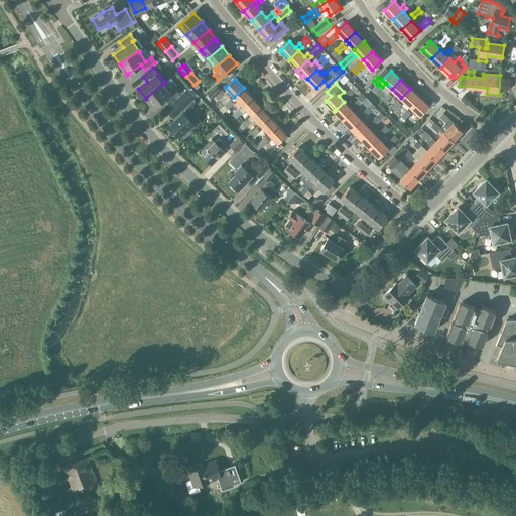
[(170,102),(180,93),(176,89),(170,93),(163,84),(146,98),(154,108),(154,107),(166,97),(170,102)]
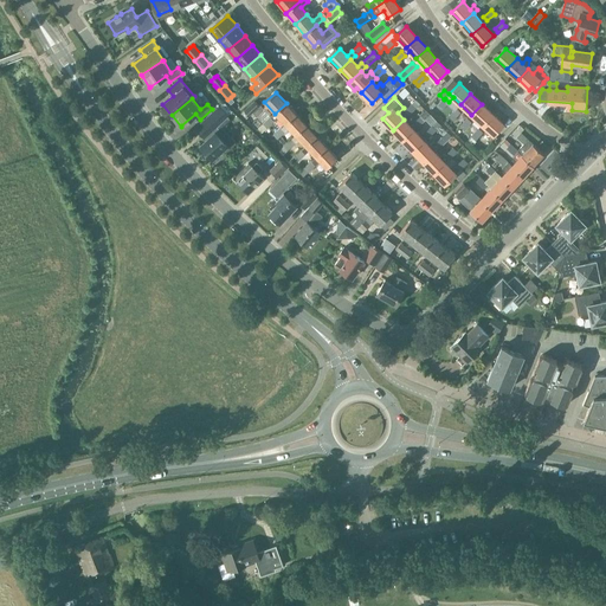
[(444,100),(438,105),(442,109),(449,102),(445,98),(444,100)]
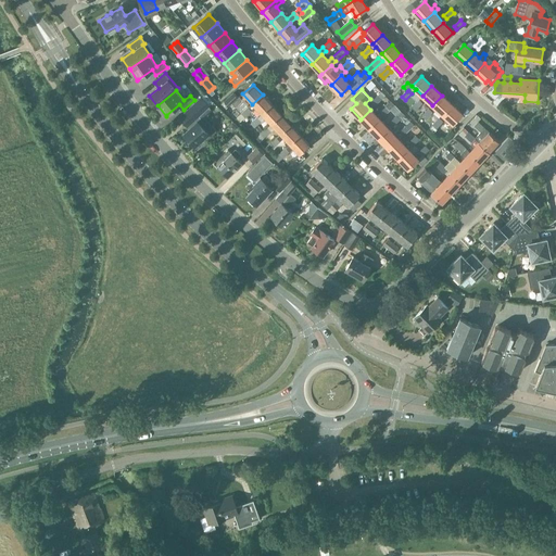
[(384,96),(381,91),(370,102),(374,106),(384,96)]
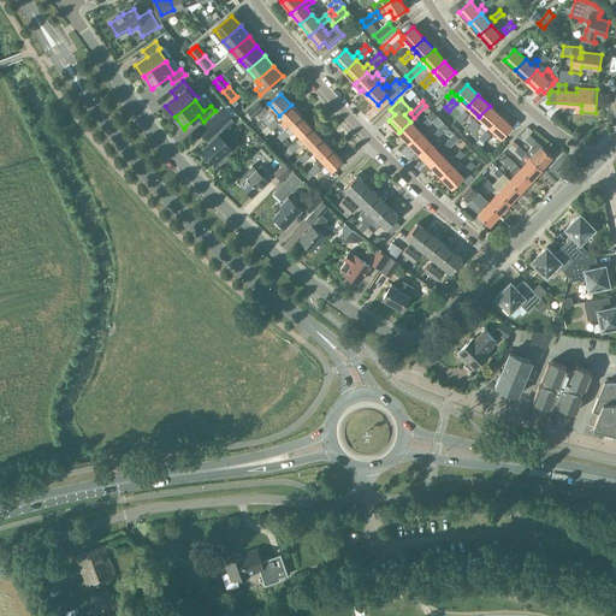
[(256,114),(264,108),(259,104),(248,113),(253,119),(256,114)]
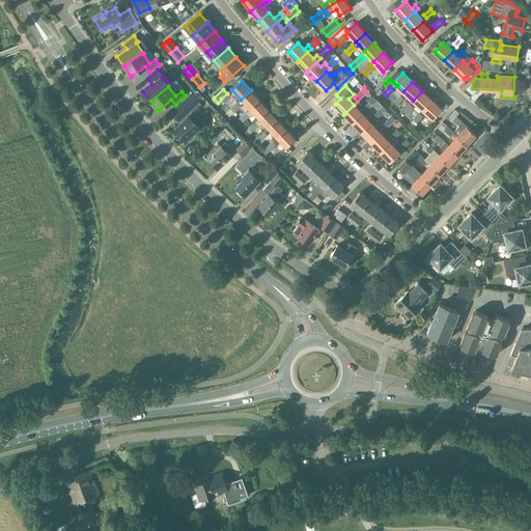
[(241,100),(238,103),(241,106),(245,103),(250,109),(259,101),(251,90),(241,100)]
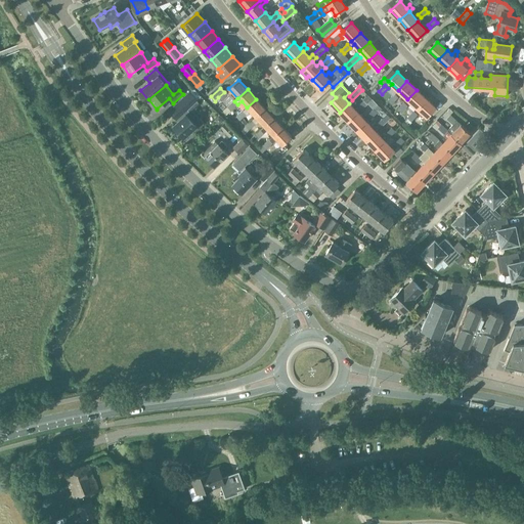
[(417,90),(407,99),(418,107),(426,98),(417,90)]
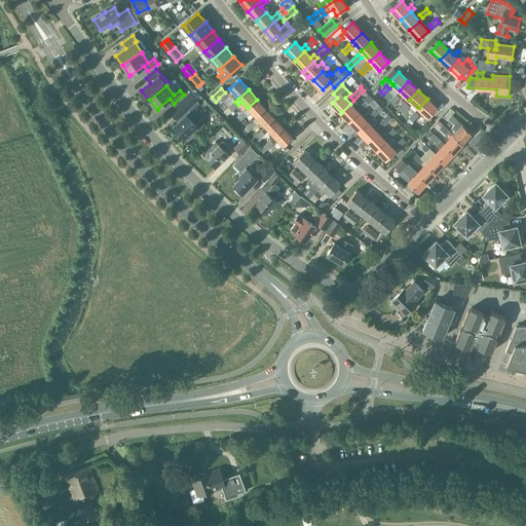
[(226,91),(225,92),(219,98),(223,102),(230,96),(226,91)]
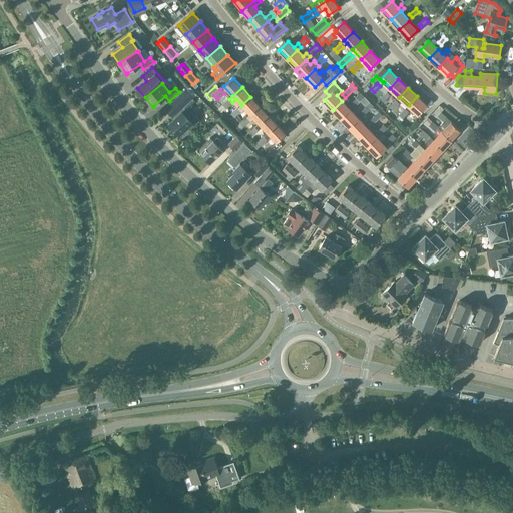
[(185,90),(172,102),(166,108),(175,118),(170,123),(169,123),(180,134),(191,123),(192,123),(182,112),(185,109),(183,106),(192,98),(185,90)]
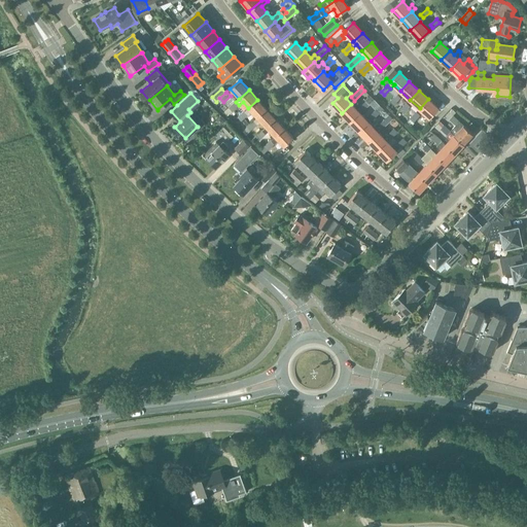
[(400,98),(396,94),(390,101),(394,105),(400,98)]
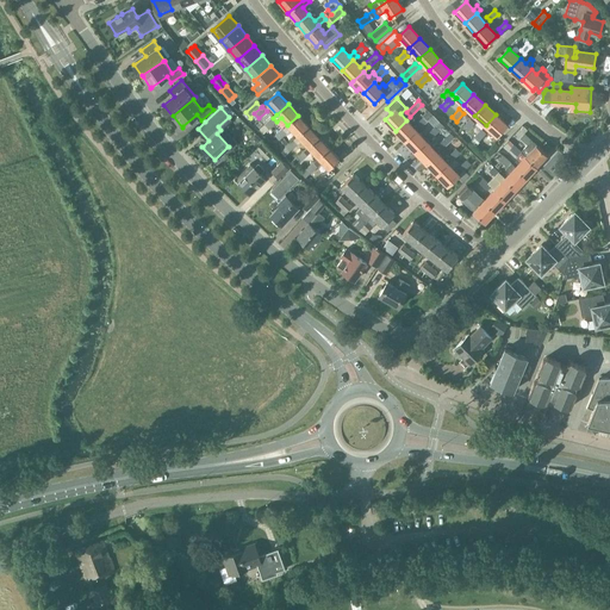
[(416,123),(421,128),(433,116),(428,111),(423,114),(424,114),(416,123)]
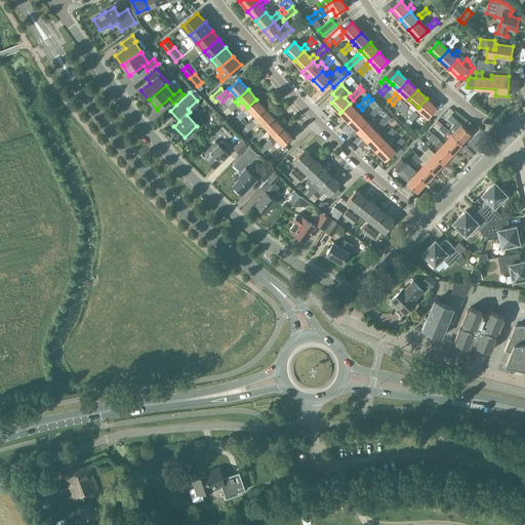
[(437,108),(427,98),(418,108),(428,117),(437,108)]
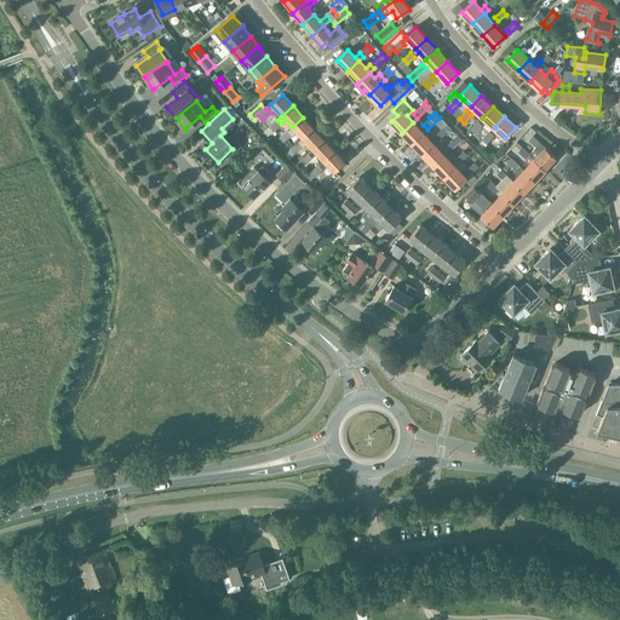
[(292,127),(287,131),(292,136),(296,131),(302,138),(303,138),(314,128),(303,118),(292,127)]
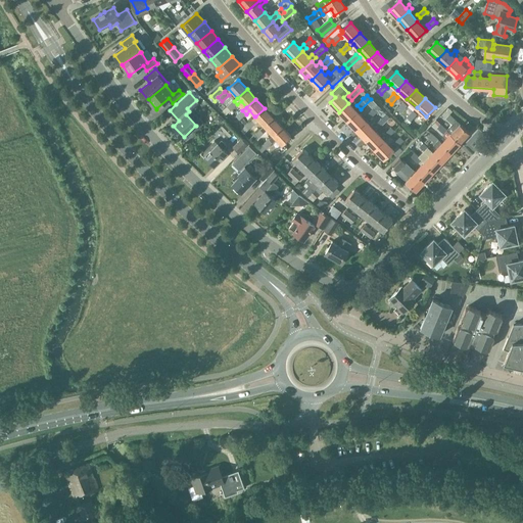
[(227,107),(223,111),(227,114),(237,104),(234,101),(227,107)]
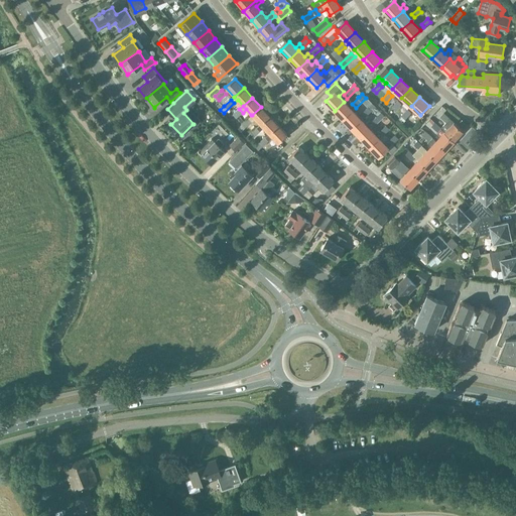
[(402,104),(398,100),(391,107),(395,111),(402,104)]
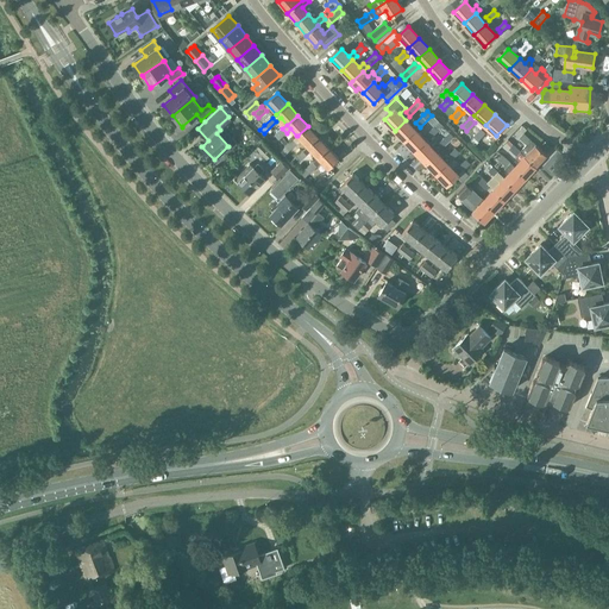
[(395,131),(406,142),(416,131),(406,120),(395,131)]
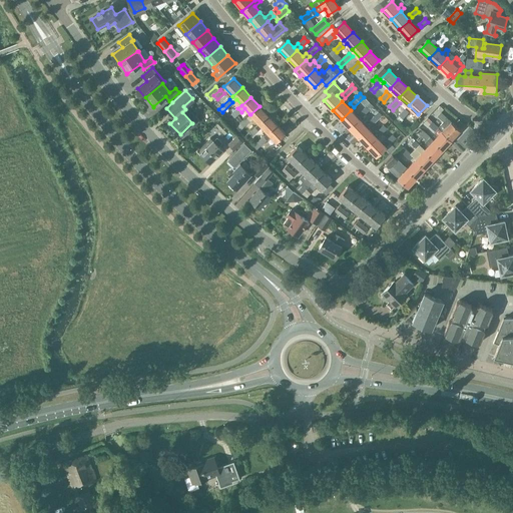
[(366,105),(359,112),(363,116),(373,106),(369,102),(366,105)]
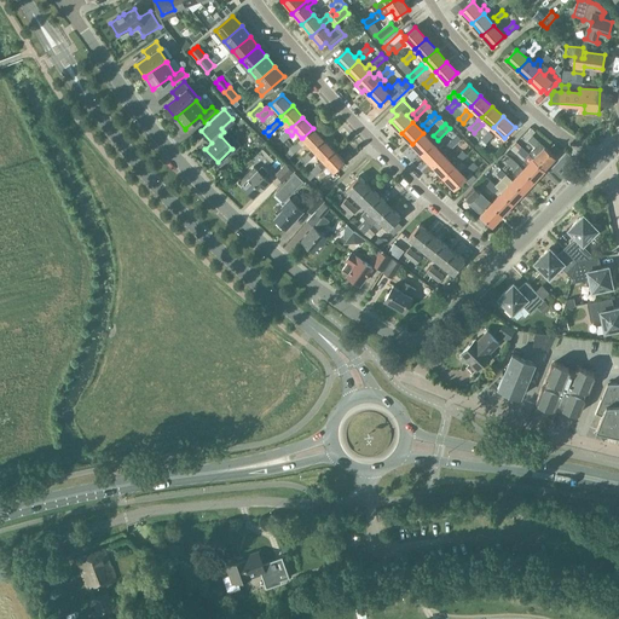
[(313,128),(302,138),(312,150),(324,139),(313,128)]
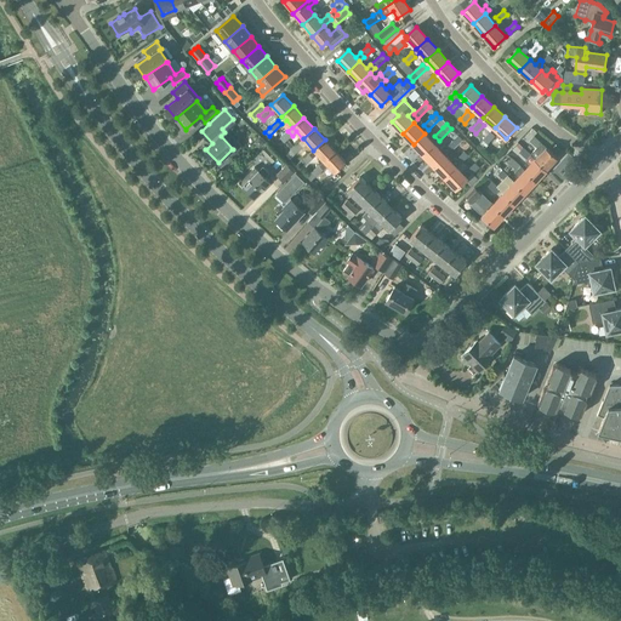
[(288,131),(279,138),(284,143),(292,136),(288,131)]
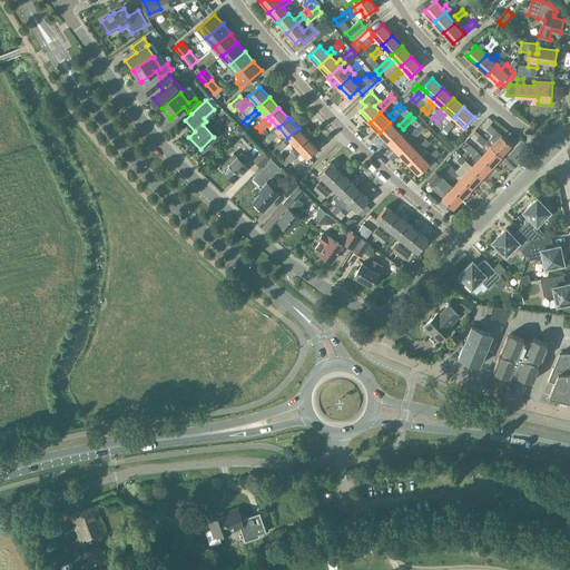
[(454,125),(450,120),(443,128),(444,129),(439,134),(442,137),(444,135),(445,136),(449,133),(448,131),(454,125)]
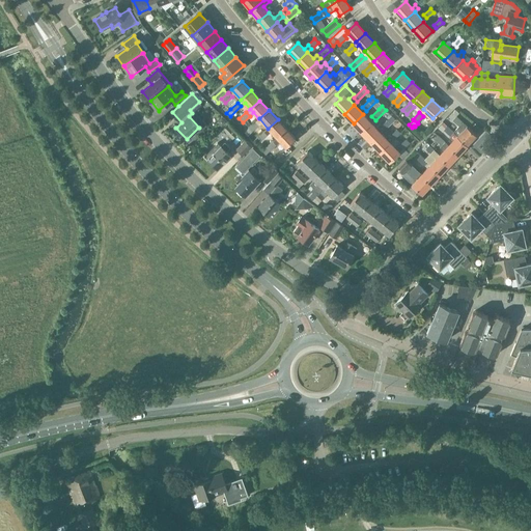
[(363,114),(354,123),(363,133),(372,123),(375,120),(371,116),(368,119),(363,114)]
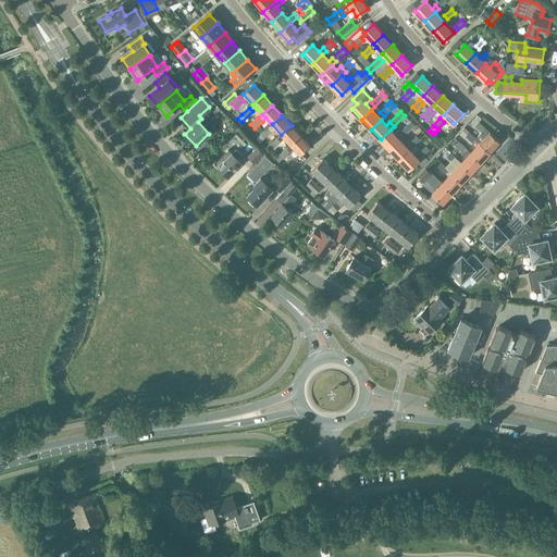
[(400,133),(404,136),(415,126),(411,122),(400,133)]
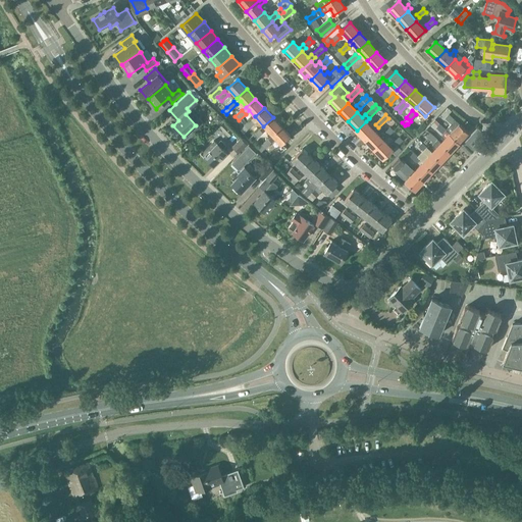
[(446,118),(452,123),(455,120),(449,114),(446,118)]
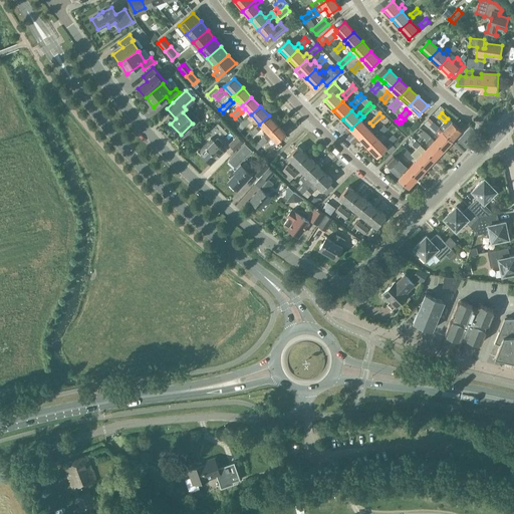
[(259,124),(255,127),(259,132),(263,127),(268,134),(277,124),(269,115),(259,124)]
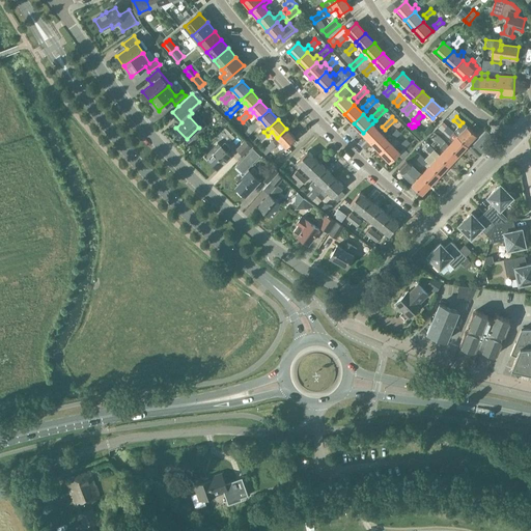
[(255,120),(248,128),(252,132),(259,126),(255,120)]
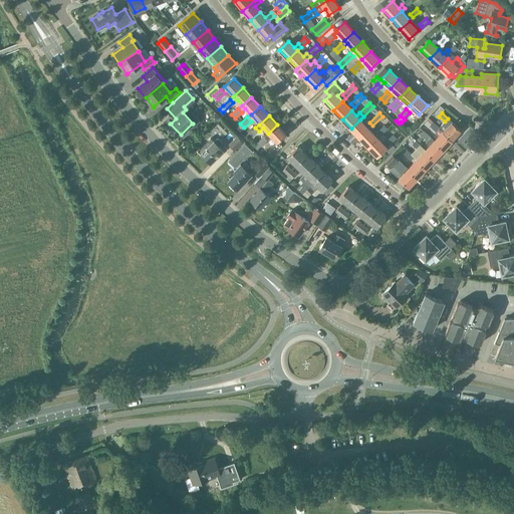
[(445,121),(439,127),(440,129),(439,129),(443,133),(444,133),(453,141),(462,131),(448,118),(445,121)]
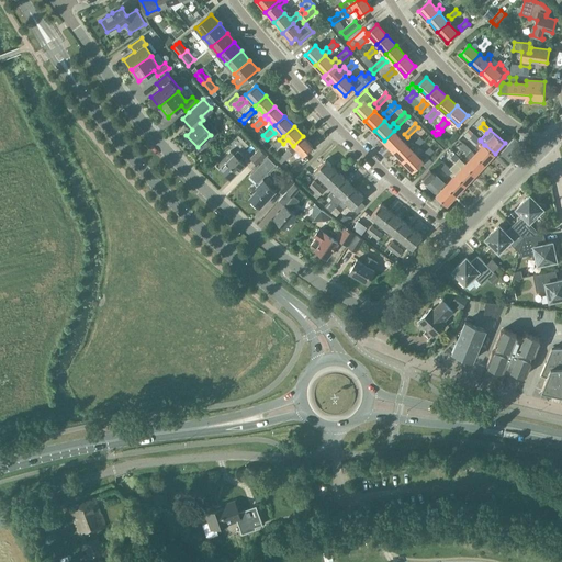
[(394,131),(384,141),(393,150),(403,141),(407,137),(404,134),(402,132),(398,136),(394,131)]
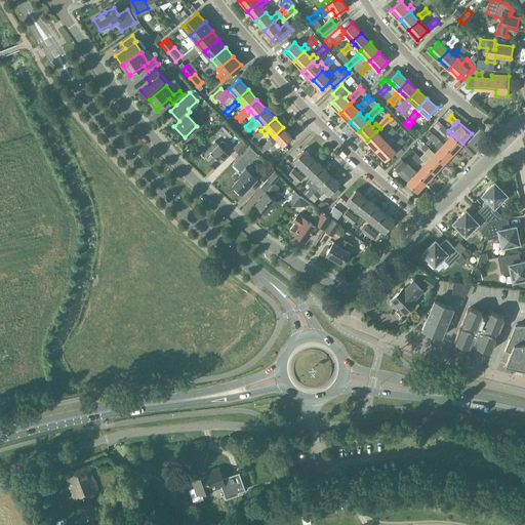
[(225,123),(220,127),(231,136),(235,132),(225,123)]
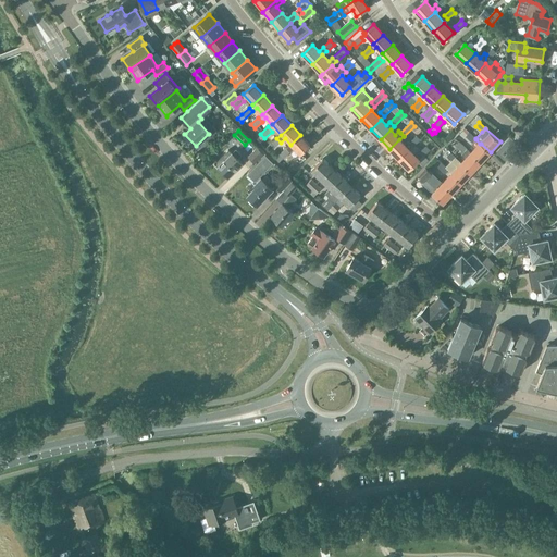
[(466,137),(472,143),(475,139),(477,139),(475,138),(470,133),(466,137)]
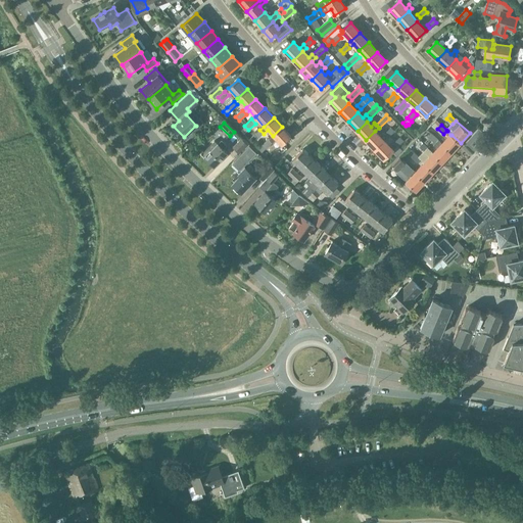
[(273,136),(269,139),(272,143),(276,139),(282,146),(291,137),(282,127),(273,136)]
